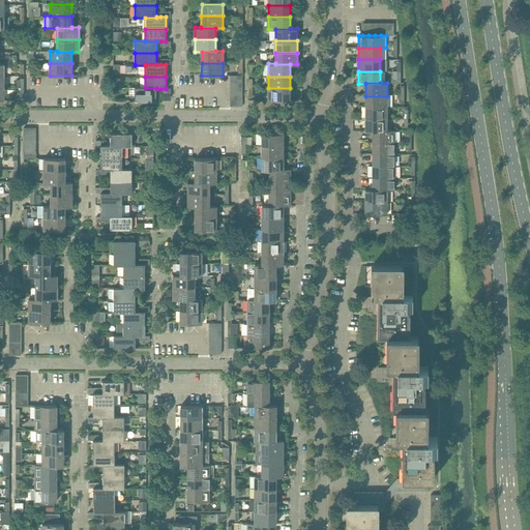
[(145,88),(135,88),(135,100),(156,100),(156,89),(156,88),(145,88)]
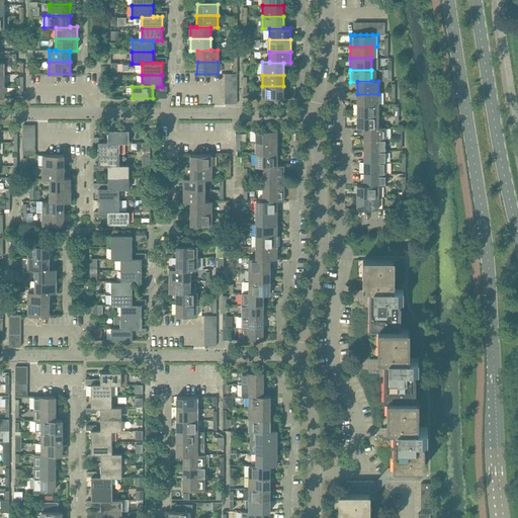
[(283,98),(283,86),(262,86),(262,98),(283,98)]
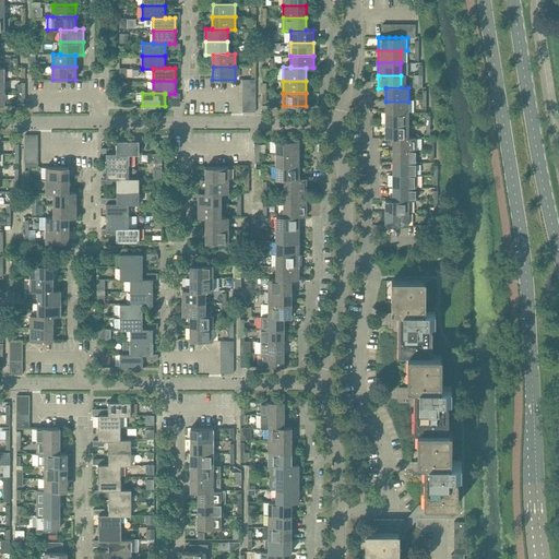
[(385,102),(385,113),(408,113),(408,102),(385,102)]
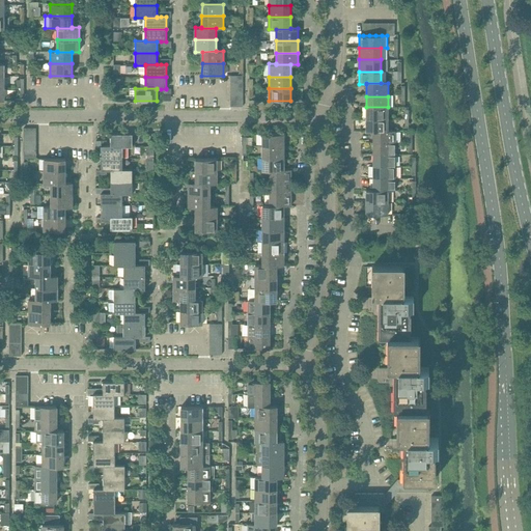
[(366,107),(366,119),(388,119),(388,107),(366,107)]
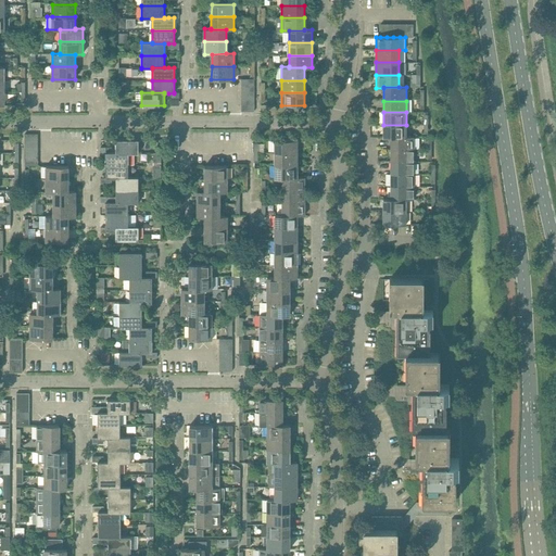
[(406,137),(406,125),(383,125),(383,137),(391,137),(406,137)]
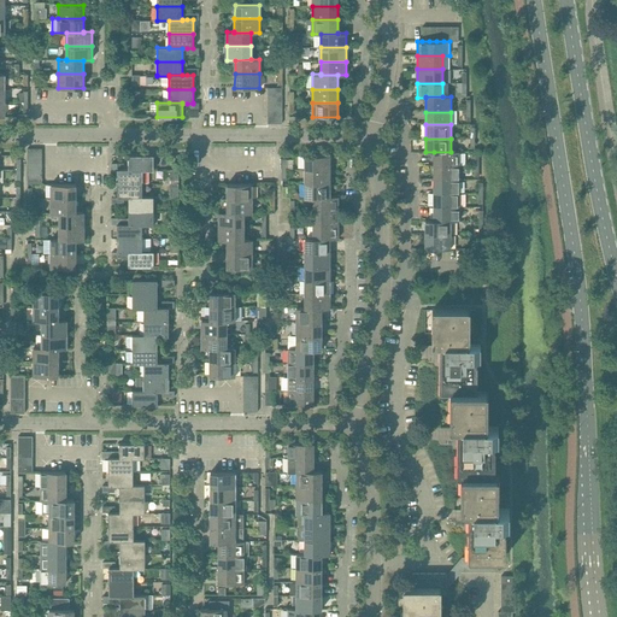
[(458,152),(451,152),(434,152),(434,166),(458,166),(458,152)]
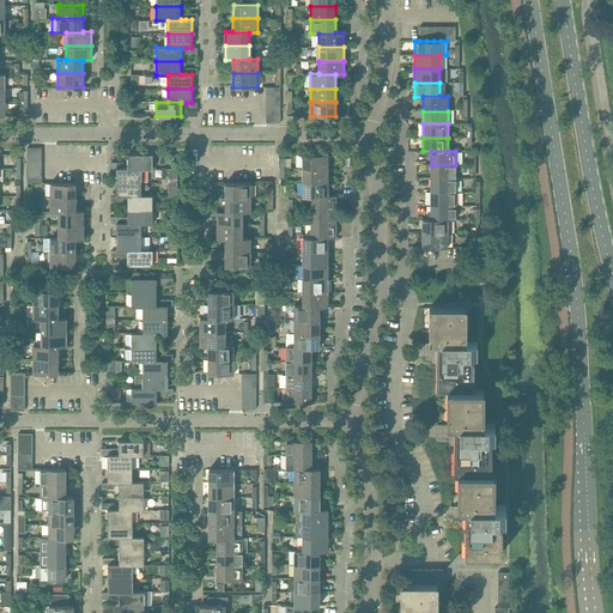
[(128,169),(147,169),(152,169),(152,155),(128,155),(128,168),(128,169)]
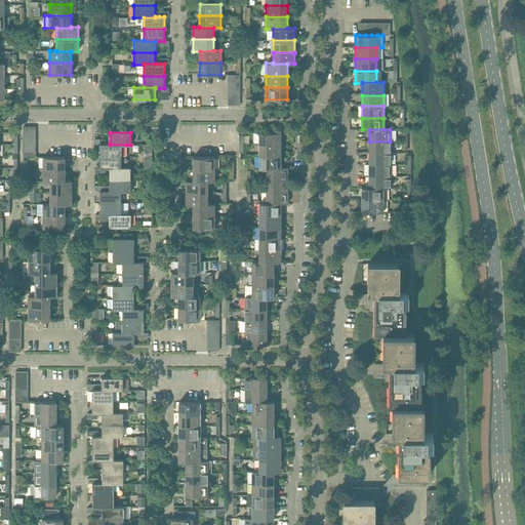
[(281,132),(259,132),(259,145),(281,145),(281,132)]
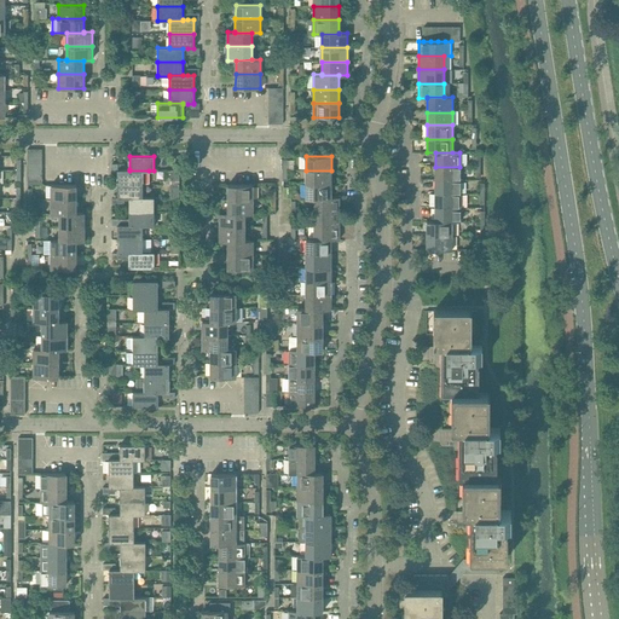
[(129,169),(125,169),(125,171),(119,171),(119,163),(113,163),(113,173),(115,173),(115,177),(117,177),(117,184),(142,184),(149,184),(149,171),(129,171),(129,169)]
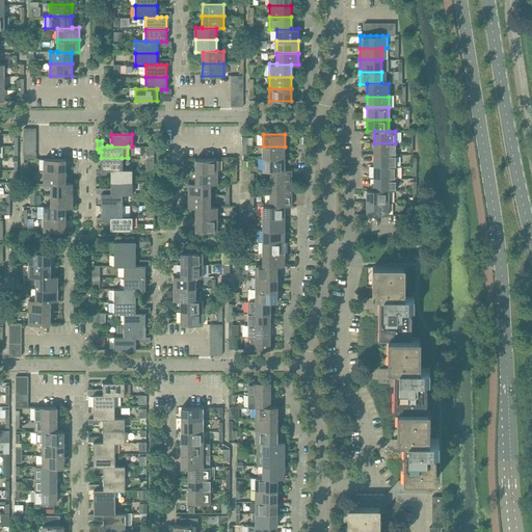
[(374,143),(374,155),(395,155),(395,143),(374,143)]
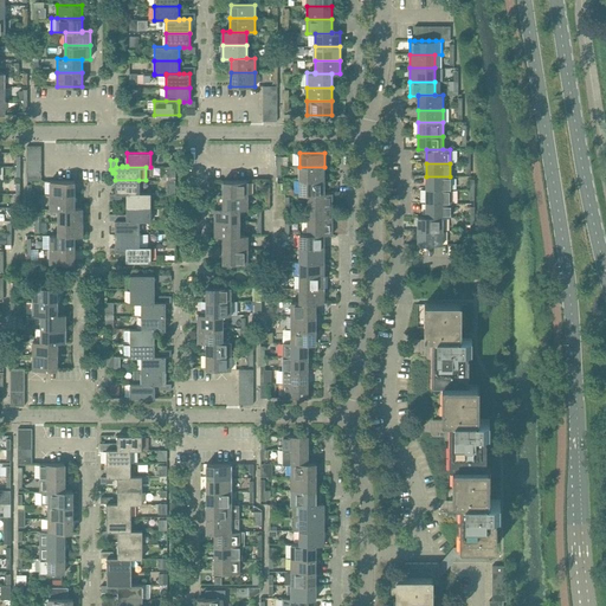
[(300,167),(300,180),(324,180),(324,167),(300,167)]
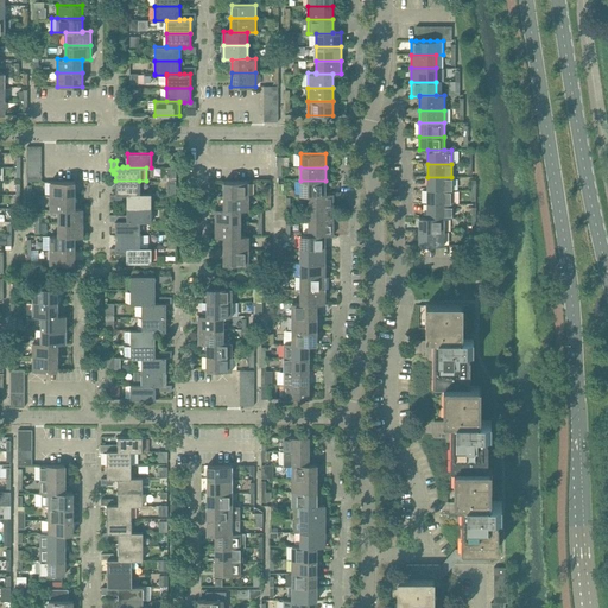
[(428,177),(428,191),(451,190),(451,177),(428,177)]
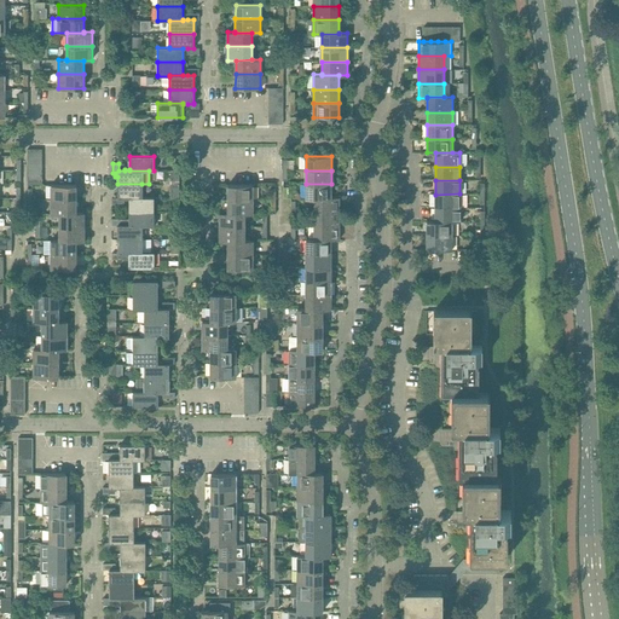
[(142,197),(142,184),(117,184),(117,198),(119,198),(125,198),(129,198),(129,197),(142,197)]
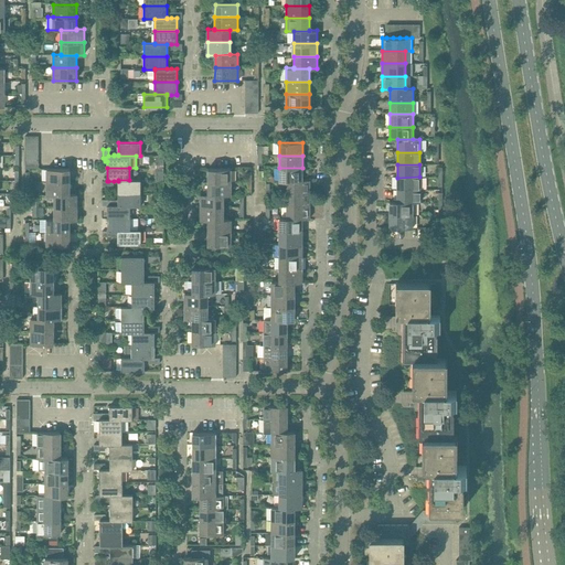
[(279,181),(287,181),(302,181),(302,180),(302,168),(279,168),(279,181)]
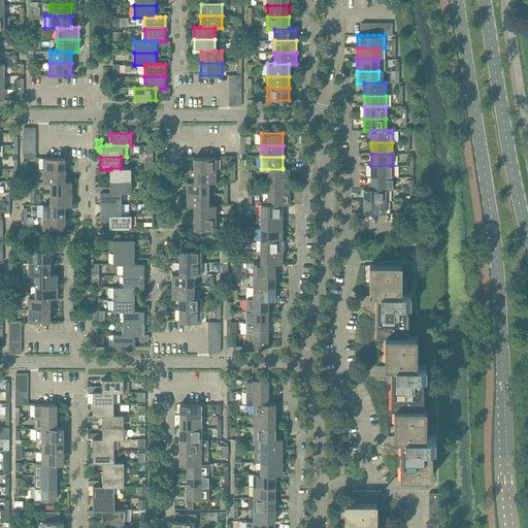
[(43,158),(43,170),(65,170),(65,158),(43,158)]
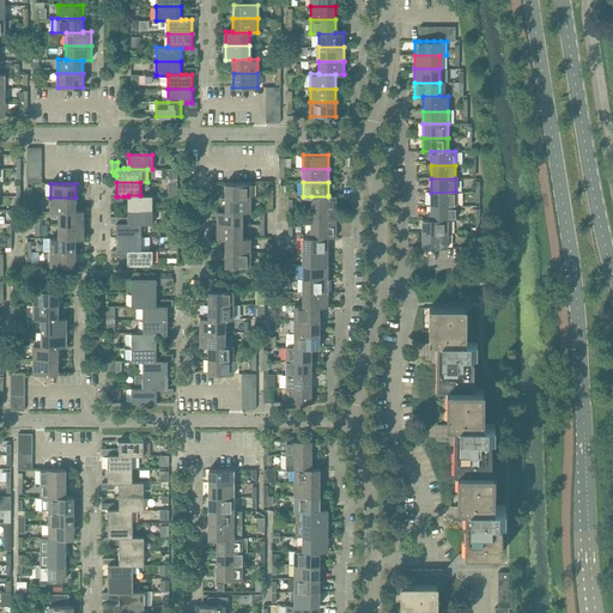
[(250,183),(225,183),(225,198),(250,198),(250,183)]
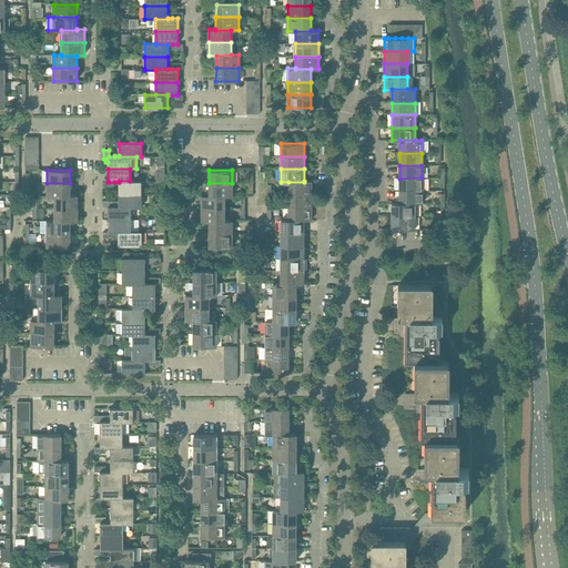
[(399,191),(422,191),(422,178),(399,179),(399,191)]
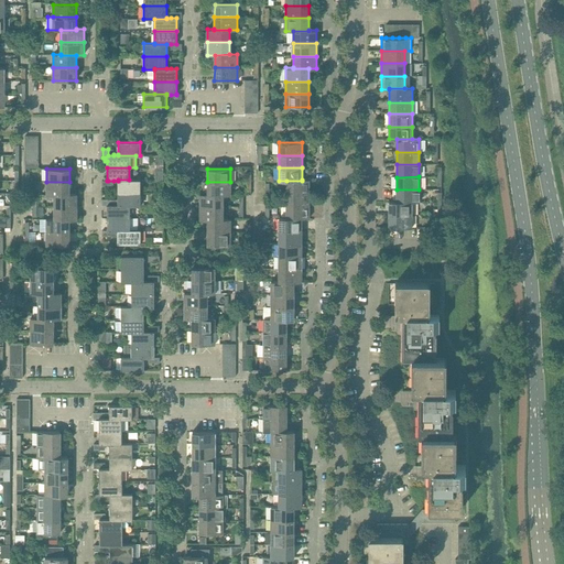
[(140,180),(129,180),(118,180),(118,181),(118,193),(140,193),(140,180)]
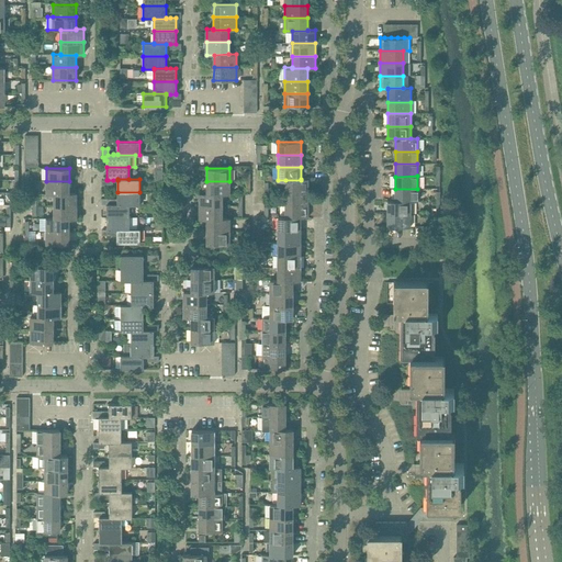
[(307,179),(301,179),(301,180),(285,180),(285,192),(307,192),(307,179)]
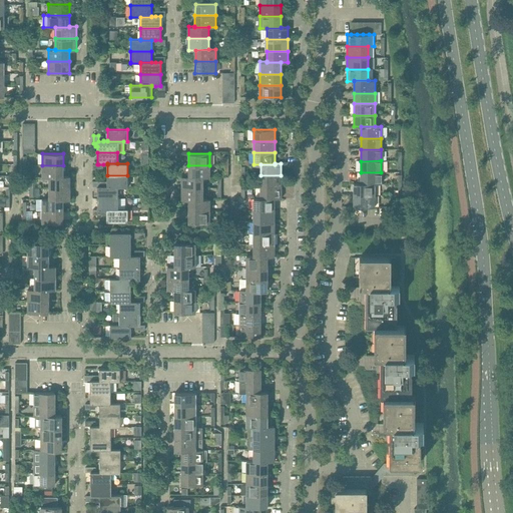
[(63,165),(42,165),(42,177),(49,177),(49,176),(63,176),(63,165)]
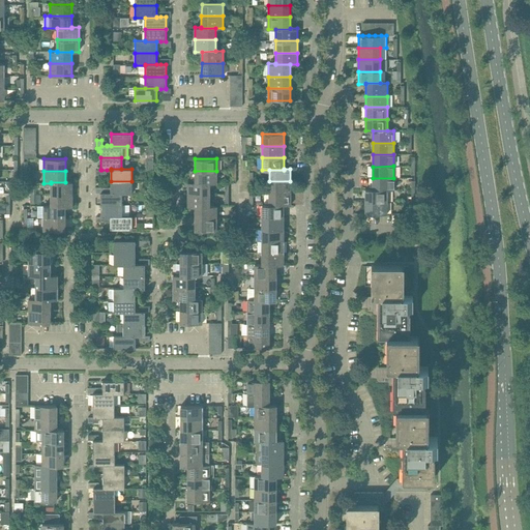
[(216,171),(195,171),(190,171),(190,178),(193,178),(193,182),(195,182),(209,182),(209,183),(216,183),(216,171)]
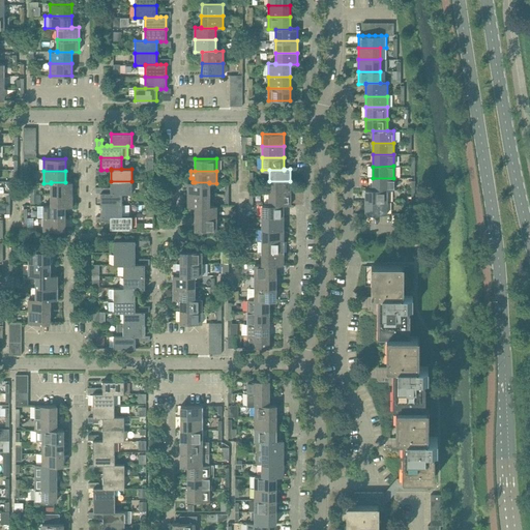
[(393,190),(393,178),(373,178),(373,189),(386,189),(386,190),(393,190)]
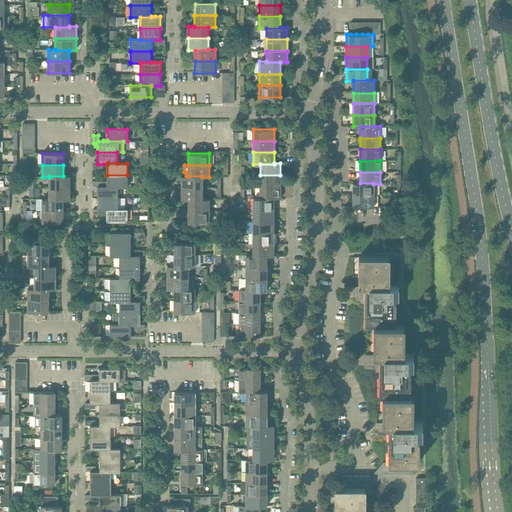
[(107,181),(98,181),(98,186),(107,186),(107,187),(118,187),(120,187),(127,187),(127,186),(127,175),(107,175),(107,181)]
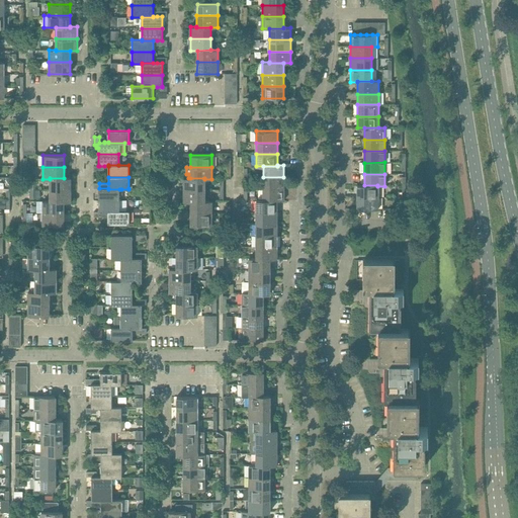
[(263,177),(263,188),(283,188),(283,177),(263,177)]
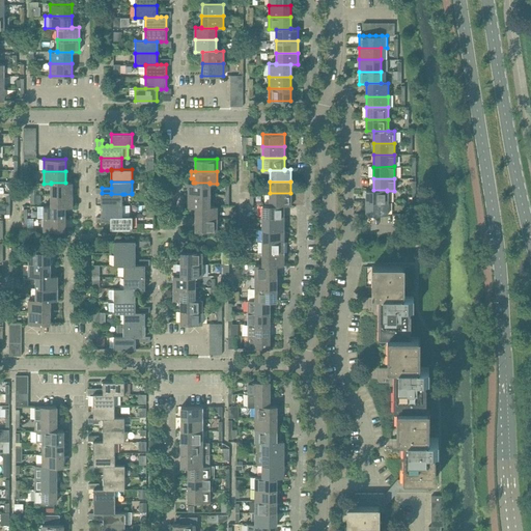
[(51,184),(51,195),(73,195),(73,183),(65,183),(51,183),(51,184)]
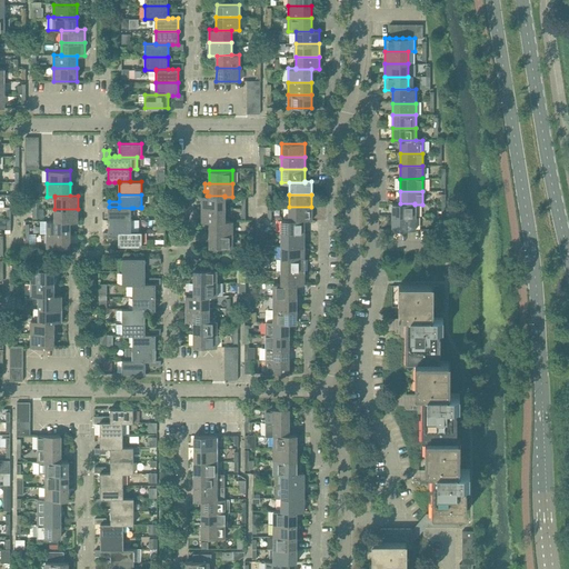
[(225,209),(225,197),(225,196),(209,196),(207,196),(202,196),(202,209),(225,209)]
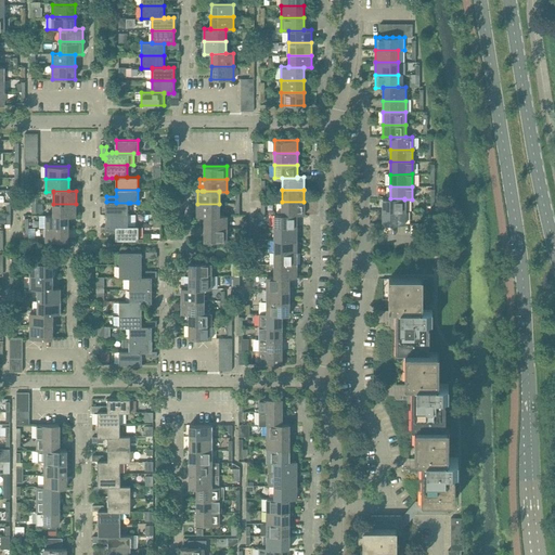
[(404,211),(404,199),(404,198),(390,198),(383,198),(383,211),(404,211)]
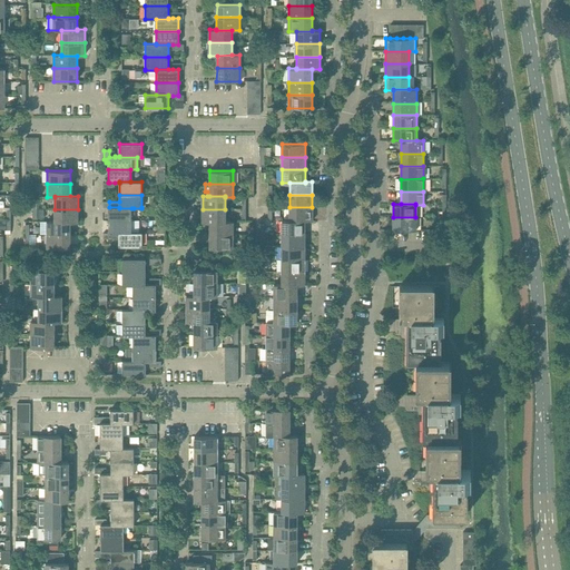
[(109,207),(108,207),(108,220),(131,220),(131,208),(119,208),(119,207),(109,207)]
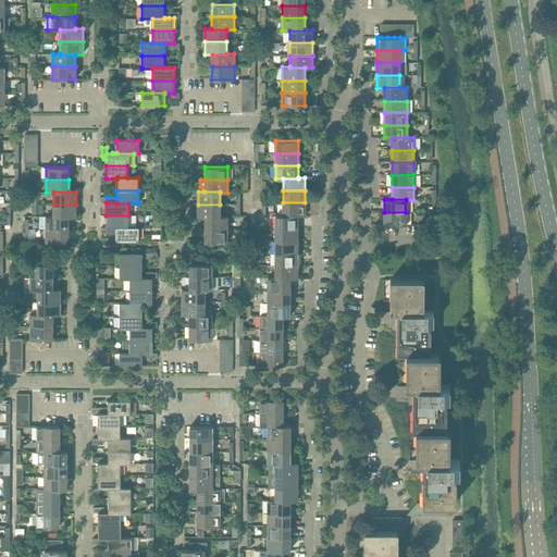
[(283,202),(283,215),(298,215),(305,215),(305,202),(283,202)]
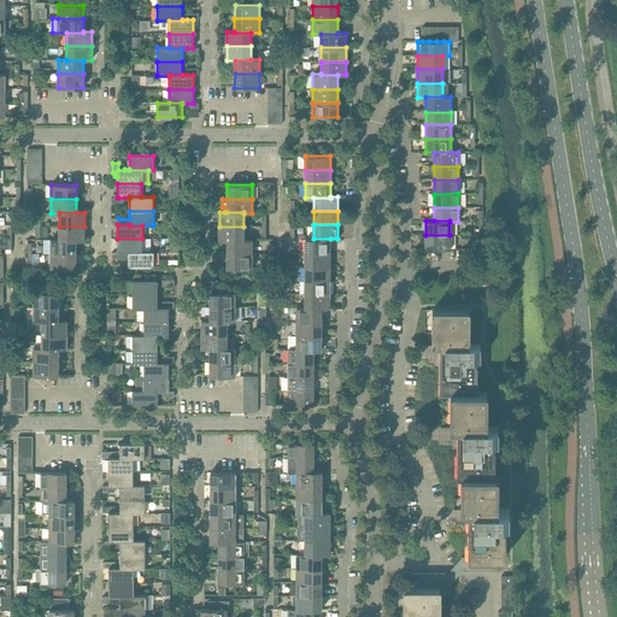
[(84,227),(59,227),(59,240),(76,240),(76,241),(84,241),(84,227)]
